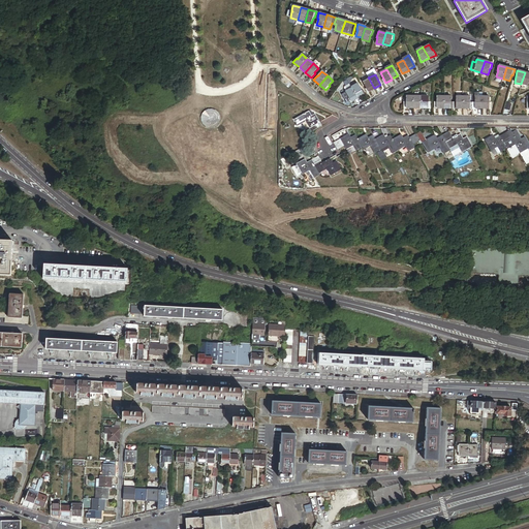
[(369,92),(375,89),(374,88),(369,79),(363,82),(367,90),(369,92)]
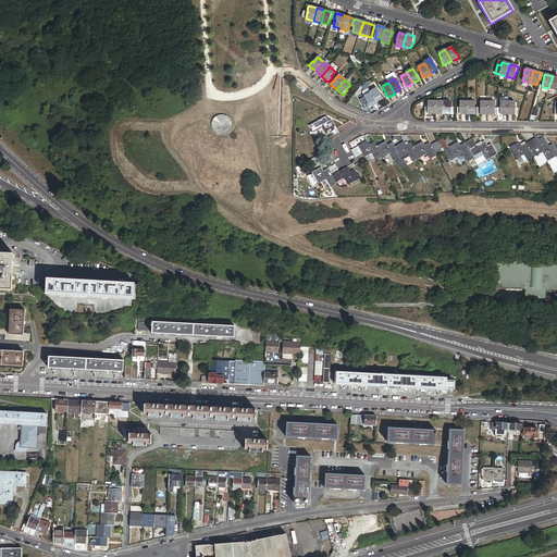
[(376,88),(370,91),(371,93),(376,102),(383,99),(382,98),(383,97),(382,95),(381,96),(376,88)]
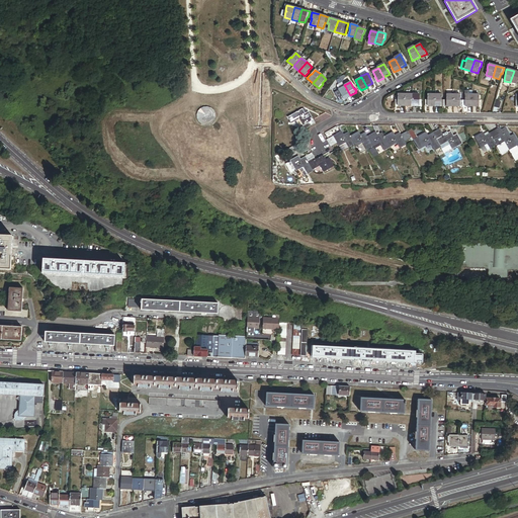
[(344,100),(351,96),(350,95),(345,86),(339,90),(343,96),(341,97),(342,98),(343,97),(344,100)]
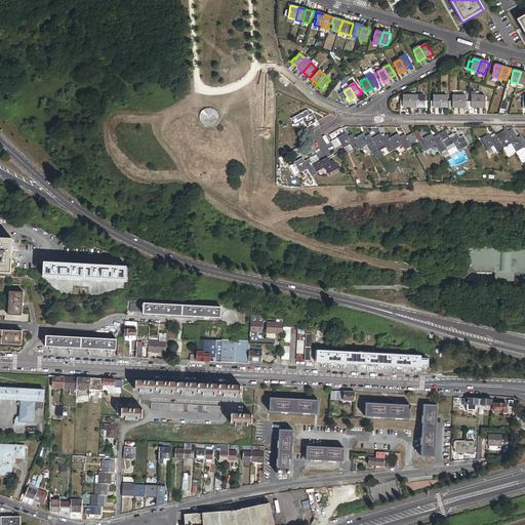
[(469,103),(469,108),(479,108),(479,96),(476,96),(476,91),(472,91),(472,103),(469,103)]
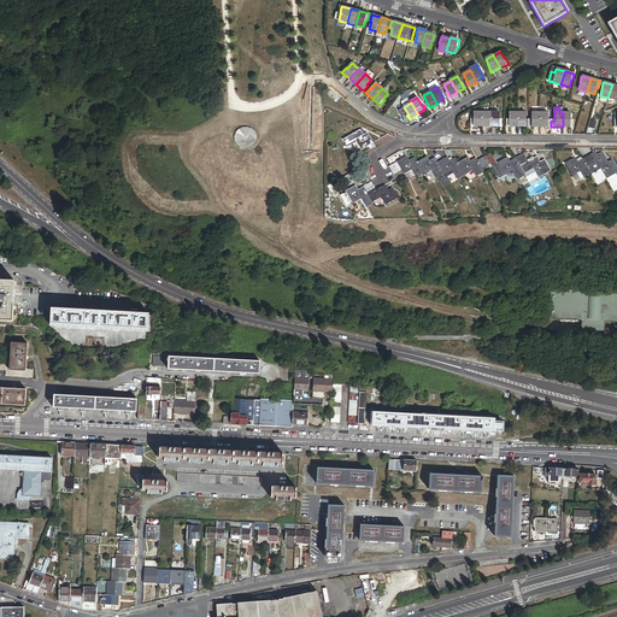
[(518,127),(518,112),(510,112),(510,119),(509,119),(509,123),(506,123),(506,127),(518,127)]
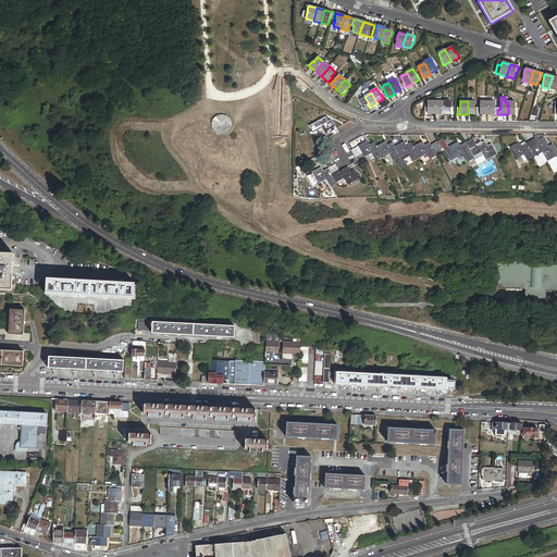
[(487,114),(487,102),(481,101),(480,109),(478,109),(478,114),(487,114)]
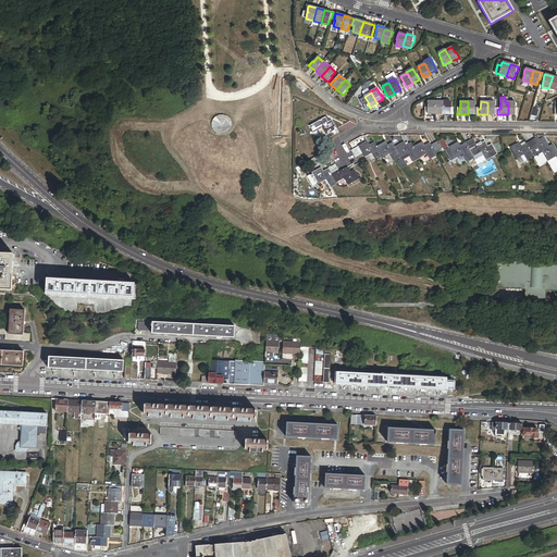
[(495,109),(495,102),(487,102),(487,114),(497,114),(497,109),(495,109)]
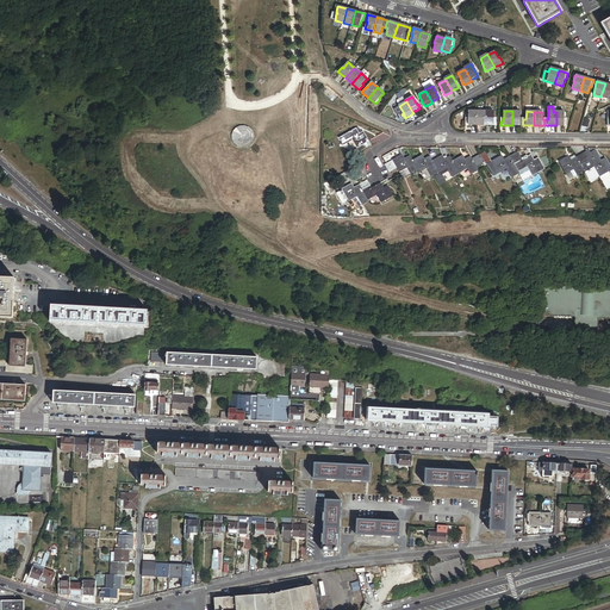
[(369,142),(363,131),(359,134),(356,129),(340,138),(343,144),(352,138),(358,148),(369,142)]
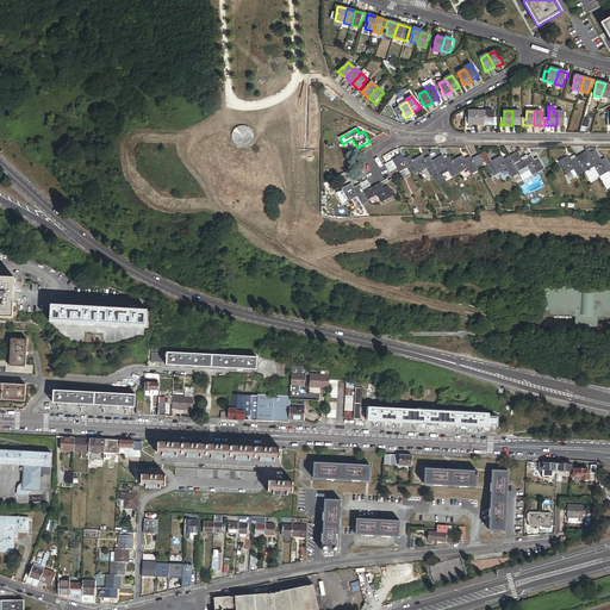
[(358,149),(359,153),(372,145),(369,142),(358,148),(358,149)]
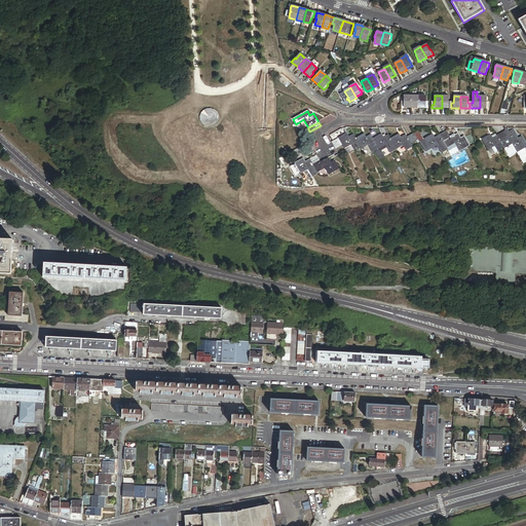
[(419,130),(414,134),(418,140),(419,142),(420,142),(423,140),(419,130)]
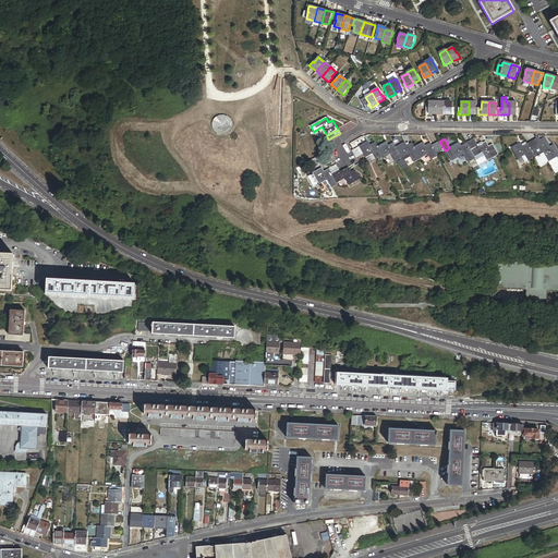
[(378,147),(376,143),(371,146),(368,142),(360,147),(361,150),(363,154),(365,157),(374,153),(377,158),(383,156),(378,147)]
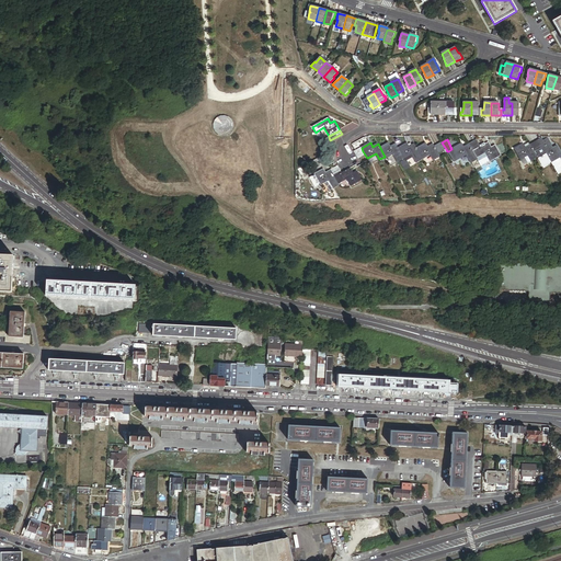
[(549,142),(541,147),(538,149),(536,151),(535,151),(536,155),(537,157),(546,152),(551,162),(558,174),(560,172),(560,160),(560,158),(560,157),(560,155),(557,146),(552,148),(549,142)]
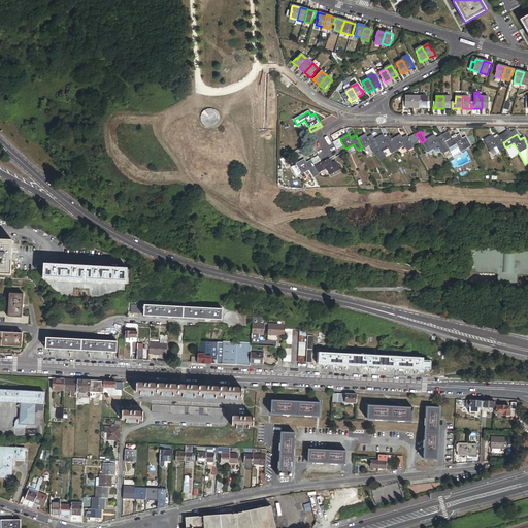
[(374,139),(372,135),(367,138),(366,135),(358,139),(362,147),(363,150),(371,144),(375,153),(381,150),(374,139)]
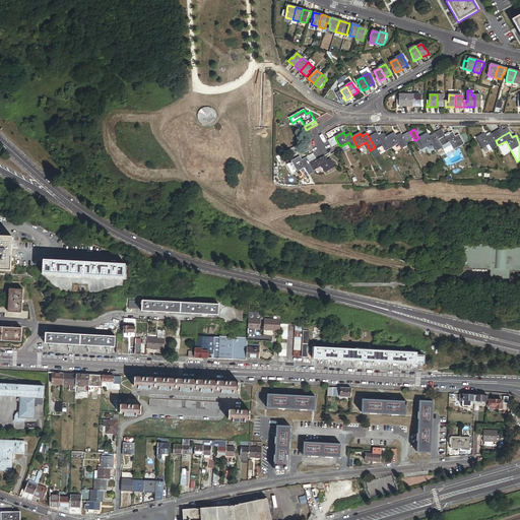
[(387,138),(384,133),(380,136),(378,133),(369,137),(375,147),(383,142),(387,150),(392,147),(387,138)]
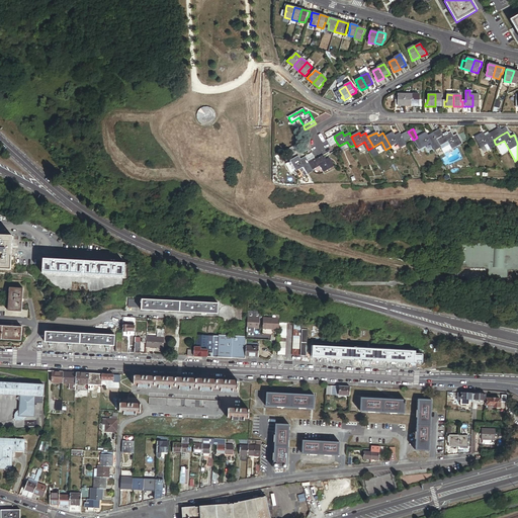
[(405,142),(401,136),(400,134),(396,136),(394,133),(393,133),(385,138),(391,147),(399,143),(402,148),(407,145),(405,142)]
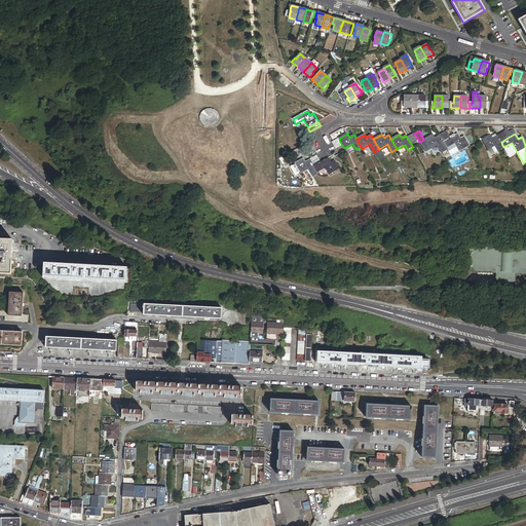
[(444,142),(440,136),(435,138),(433,135),(423,140),(420,142),(425,152),(439,145),(443,153),(448,150),(447,148),(444,142)]
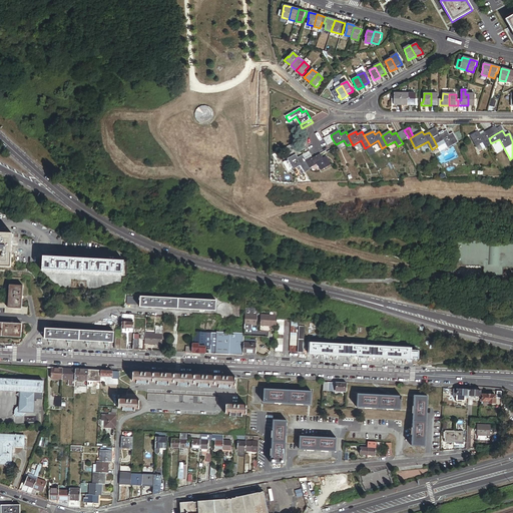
[(447,131),(440,134),(436,136),(433,138),(436,144),(444,140),(448,148),(458,142),(452,133),(449,135),(447,131)]
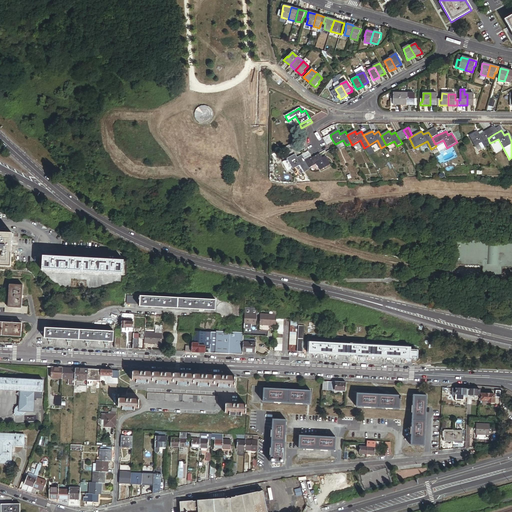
[(488,138),(484,132),(480,135),(478,131),(470,136),(475,146),(483,141),(486,146),(491,144),(490,143),(489,141),(488,138)]
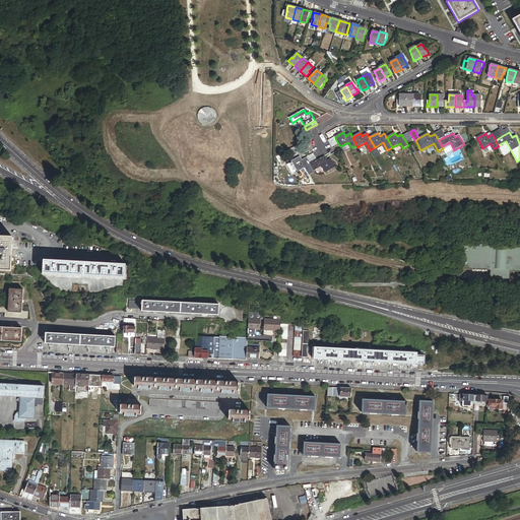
[(511,150),(506,141),(498,145),(499,146),(504,155),(511,150)]
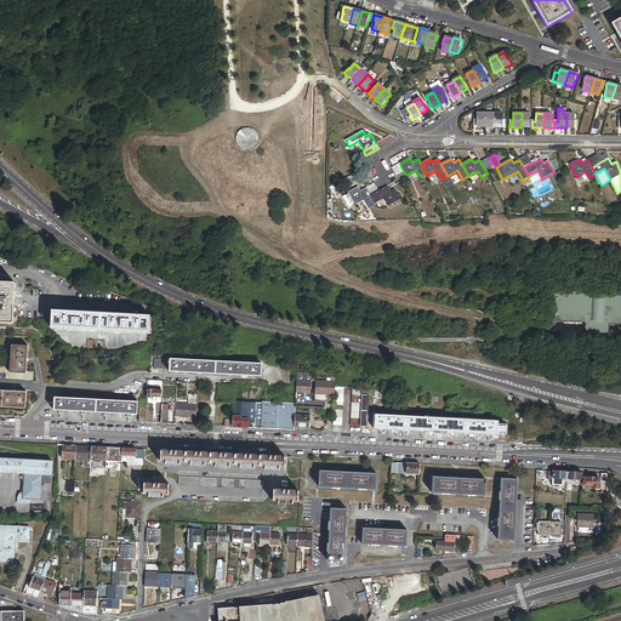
[(370,195),(374,201),(383,197),(388,206),(400,199),(394,189),(391,192),(387,186),(379,192),(370,195)]
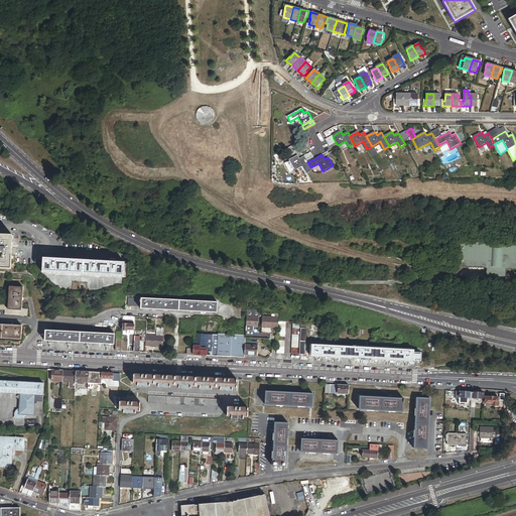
[(302,165),(307,173),(312,170),(310,167),(307,162),(305,159),(304,156),(299,159),(297,155),(289,160),(295,170),(302,165)]
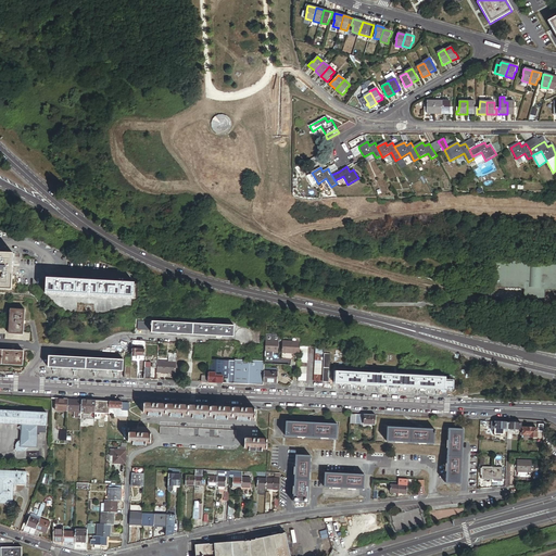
[(306,177),(312,186),(316,182),(312,174),(306,177)]
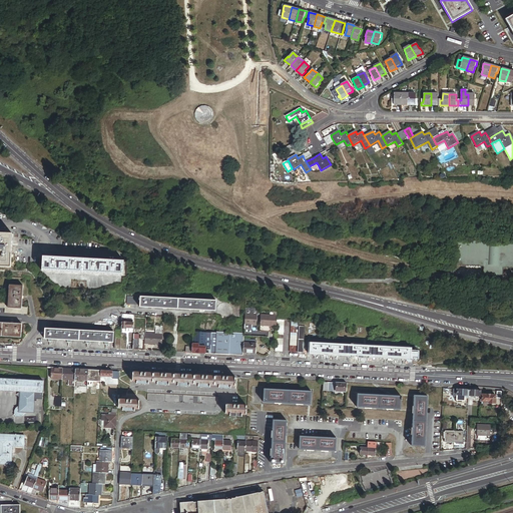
[(12,234),(0,233),(0,267),(10,268),(12,234)]
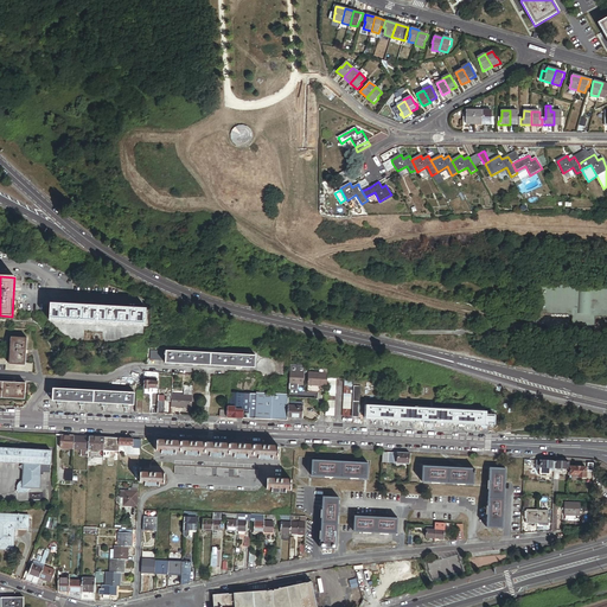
[(606,318),(606,287),(541,286),(540,315),(573,317),(573,326),(594,327),(594,318),(606,318)]
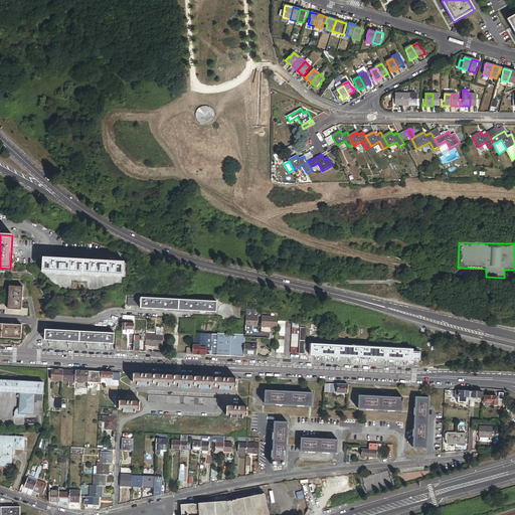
[(42,271),(125,276),(125,262),(43,256),(42,271)]
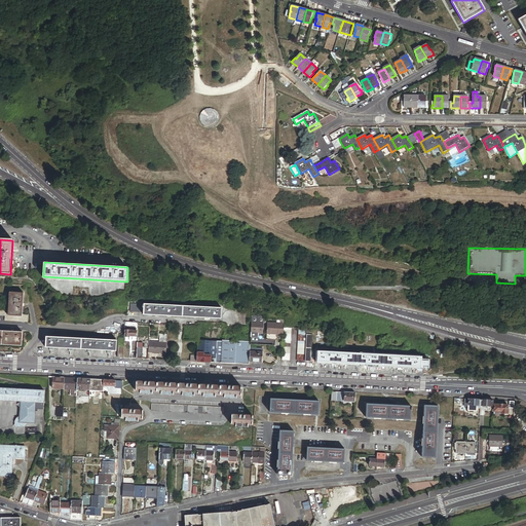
[(9,292),(8,308),(7,315),(22,316),(22,314),(24,293),(9,292)]
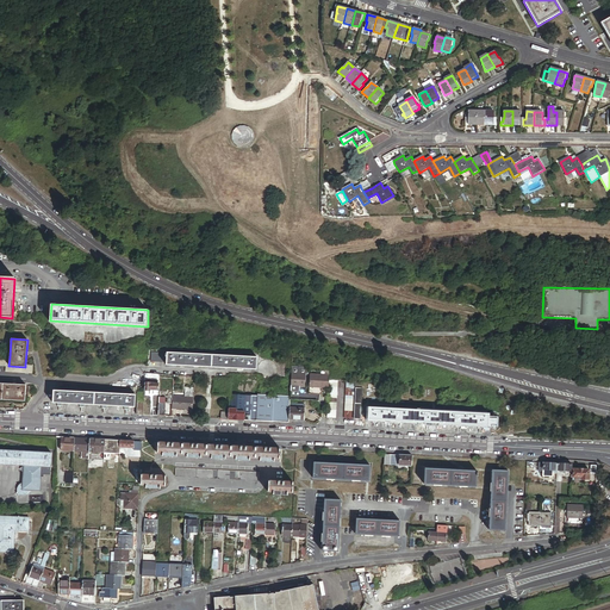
[(167,354),(151,353),(150,362),(167,362),(167,366),(255,371),(256,358),(167,353),(167,354)]
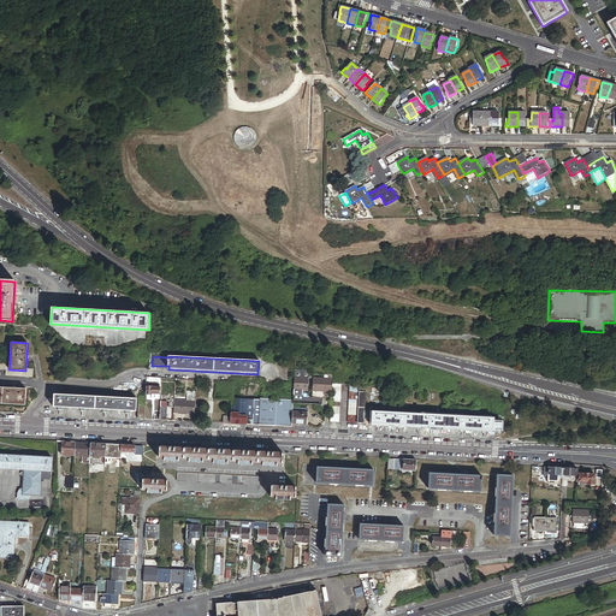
[(9,369),(10,361),(0,361),(0,369),(6,371),(5,375),(33,378),(34,368),(25,368),(25,371),(9,369)]
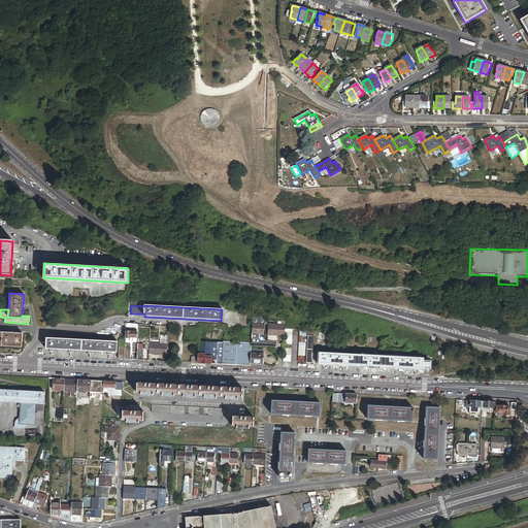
[(264,335),(264,324),(264,319),(253,318),(252,338),(259,338),(259,334),(264,335)]
